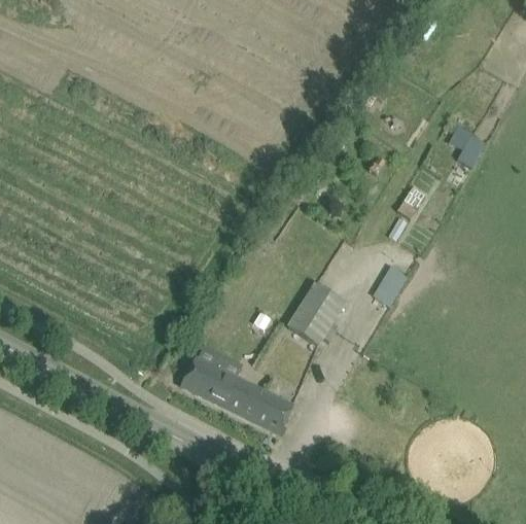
[(469,168),(484,143),(469,135),(470,134),(457,126),(447,142),(461,150),(456,160),(469,168)]
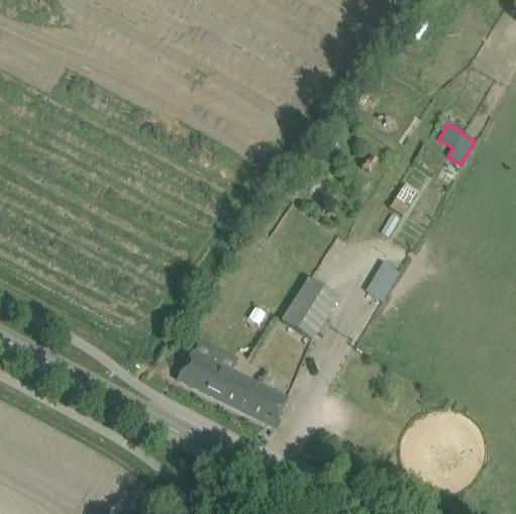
[(401,215),(415,191),(403,184),(389,208),(401,215)]
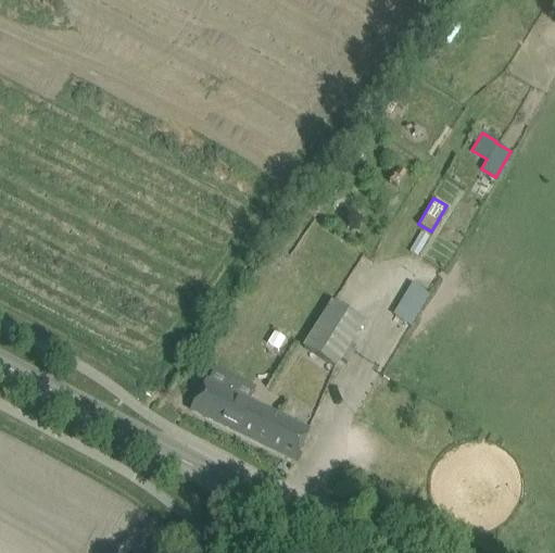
[(390,311),(411,322),(428,290),(406,278),(390,311)]
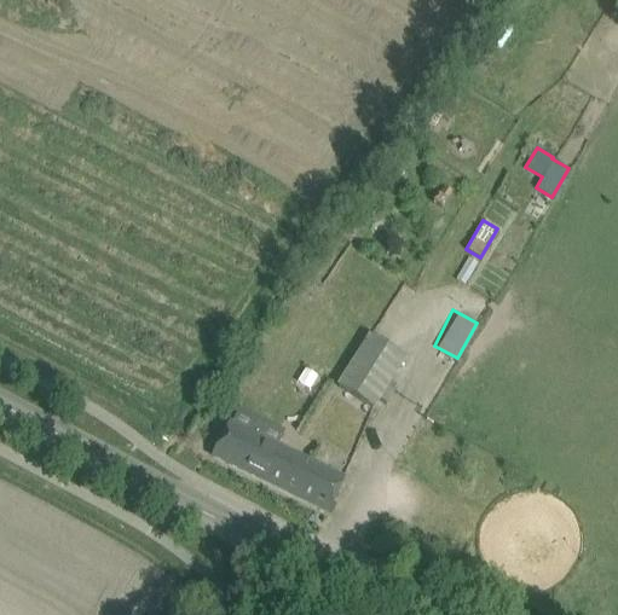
[(368,337),(336,386),(373,408),(377,400),(385,405),(396,388),(388,383),(403,359),(368,337)]
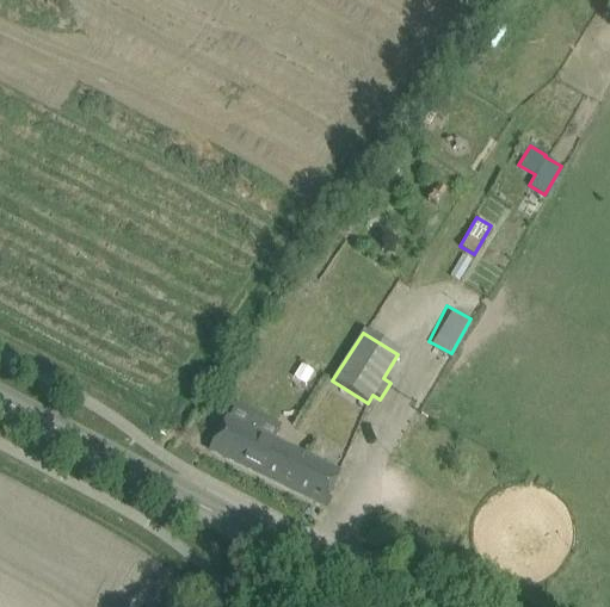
[(209,447),(322,503),(338,471),(225,415),(209,447)]
